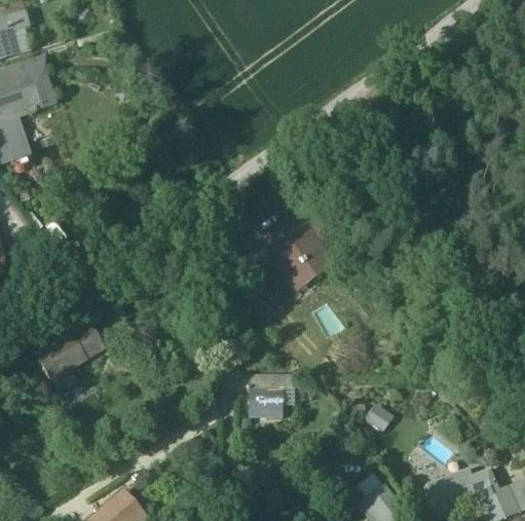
[(9,15),(0,17),(0,60),(2,60),(0,52),(0,51),(19,46),(14,31),(31,26),(27,10),(24,11),(22,3),(7,7),(9,15)]
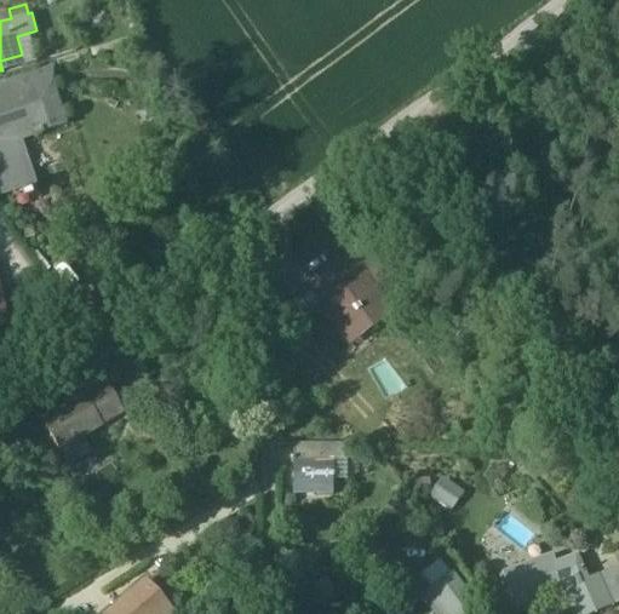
[(53,69),(0,82),(0,97),(22,91),(23,95),(33,92),(55,85),(53,69)]
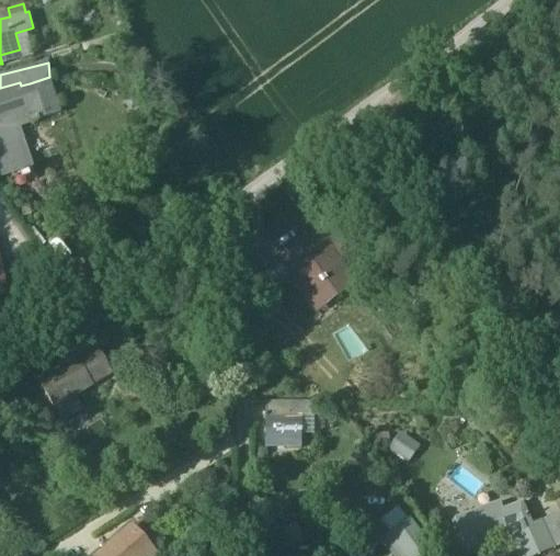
[(20,82),(0,88),(0,117),(15,114),(19,123),(20,123),(33,118),(33,121),(42,118),(41,116),(60,110),(49,77),(30,83),(31,88),(23,90),(21,86),(20,82)]
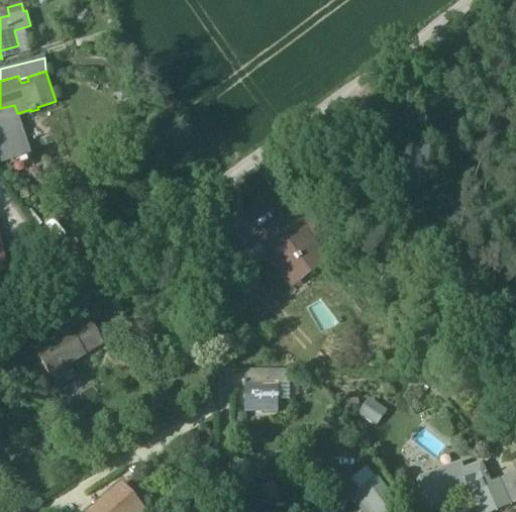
[(14,105),(0,108),(0,146),(4,160),(30,150),(18,113),(17,113),(14,105)]
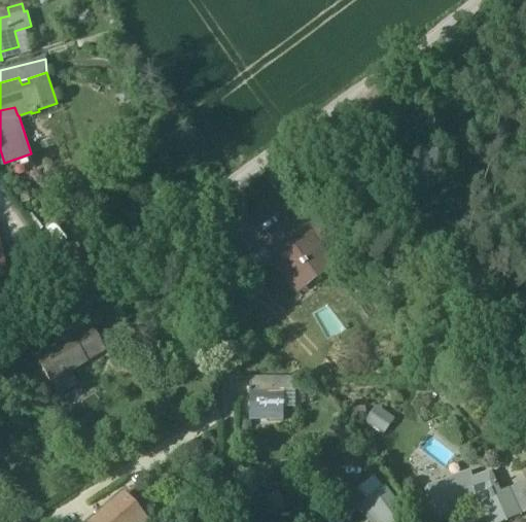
[(296,216),(264,240),(288,275),(304,264),(314,277),(331,265),(296,216)]
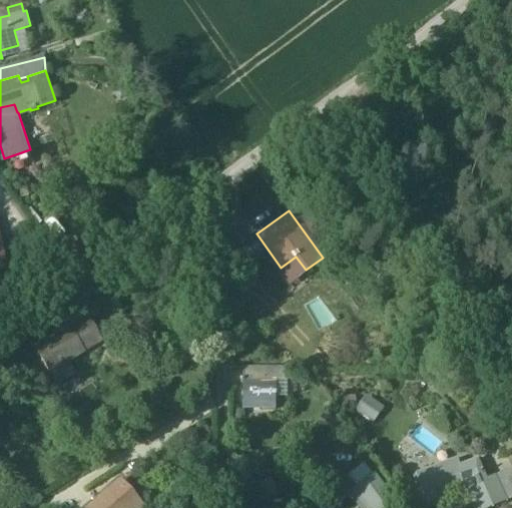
[(362,305),(353,310),(359,320),(368,317),(362,305)]
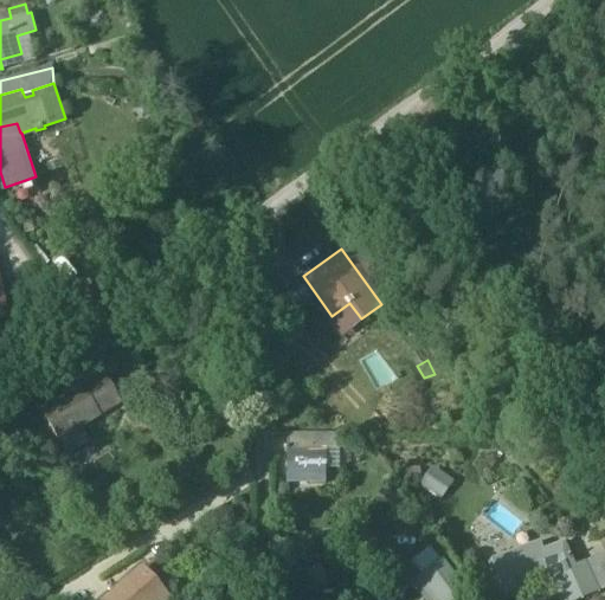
[(83,387),(43,411),(59,439),(82,426),(100,415),(98,414),(115,405),(117,404),(107,384),(88,394),(83,387)]
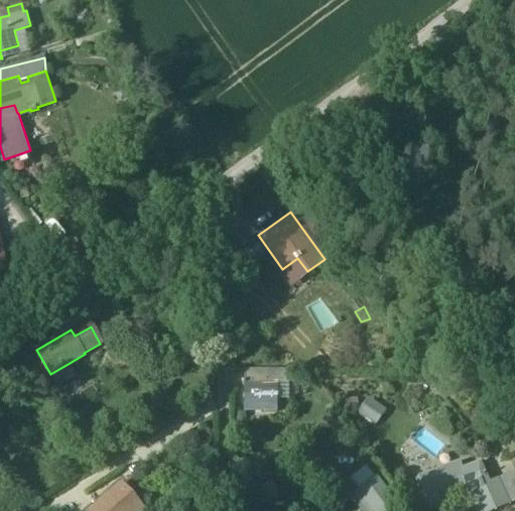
[(70,363),(50,374),(55,385),(76,374),(70,363)]
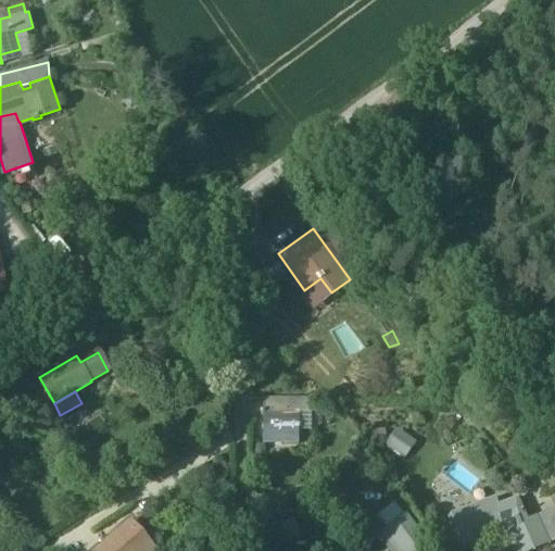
[(299,396),(263,396),(264,410),(299,409),(299,396)]
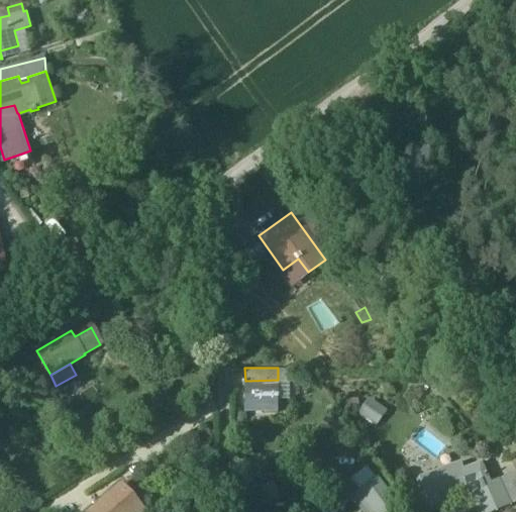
[(287,369),(278,368),(278,380),(278,381),(287,381),(287,369)]
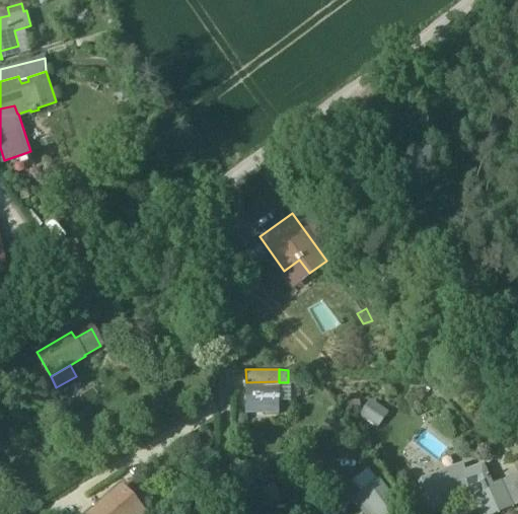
[(246,382),(243,382),(243,384),(246,384),(246,402),(266,401),(266,412),(279,412),(279,382),(279,381),(246,382)]
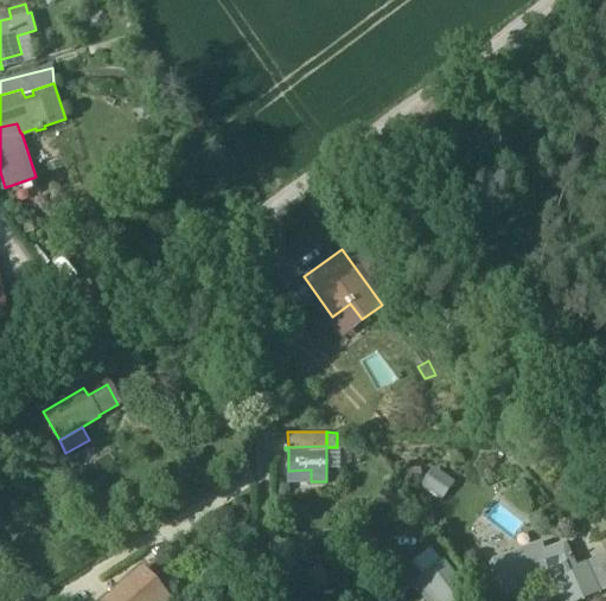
[(423,473),(442,486),(452,471),(433,458),(423,473)]
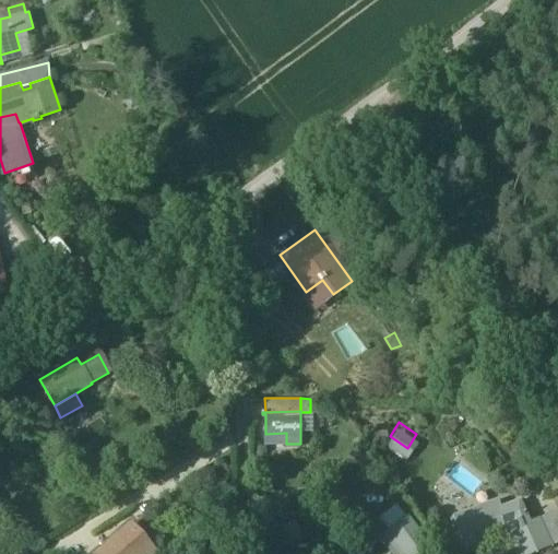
[(499,497),(453,514),(464,544),(509,529),(520,553),(529,553),(553,543),(539,515),(527,520),(519,501),(502,506),(499,497)]
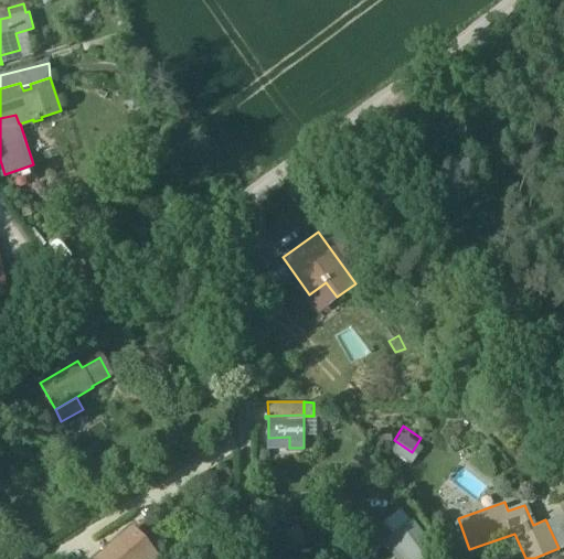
[(402,507),(387,516),(397,531),(412,522),(402,507)]
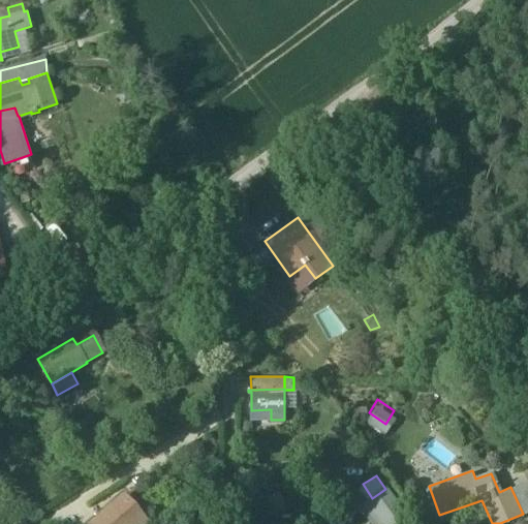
[(372,498),(369,500),(385,523),(393,523),(405,516),(385,489),(372,498)]
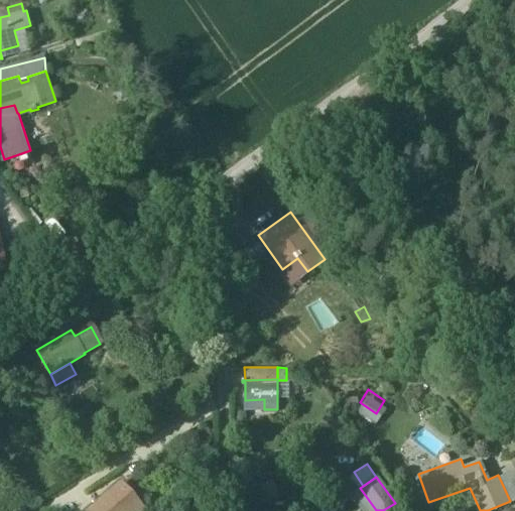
[(245,484),(236,485),(238,494),(247,493),(245,484)]
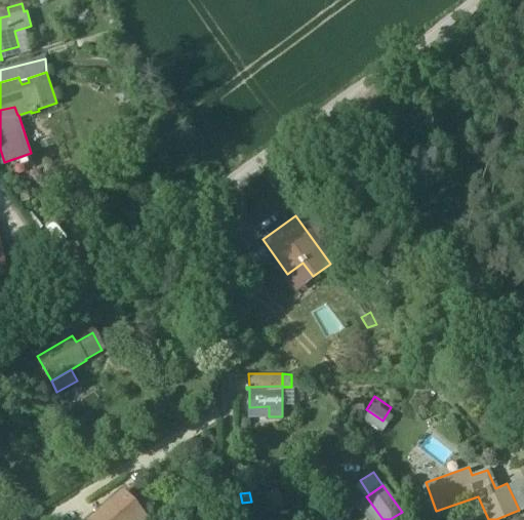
[(123,493),(92,519),(145,519),(146,519),(123,493)]
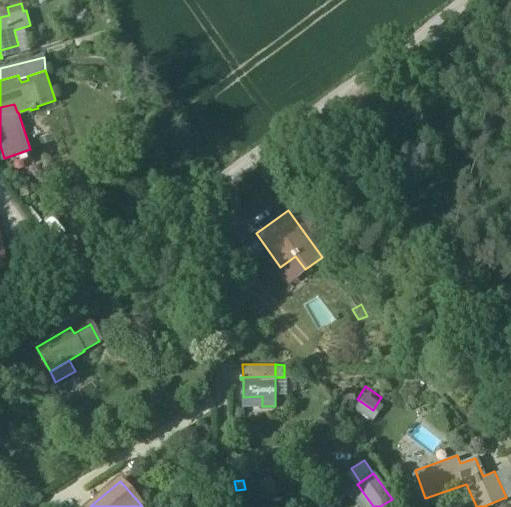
[(373,506),(357,484),(350,489),(362,506),(373,506)]
